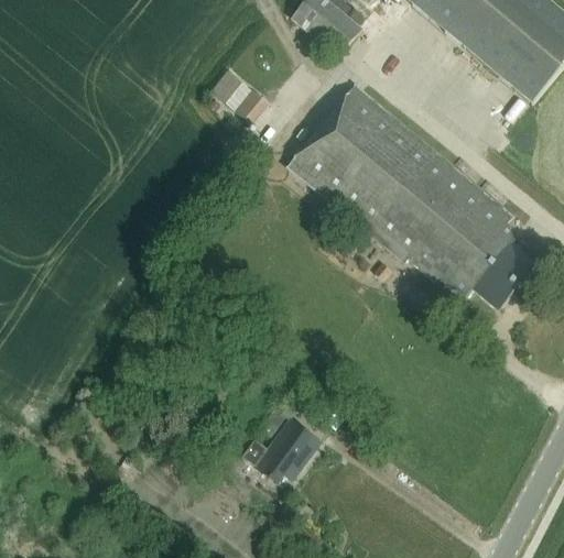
[(339,56),(362,30),(327,0),(302,0),(290,14),(339,56)]
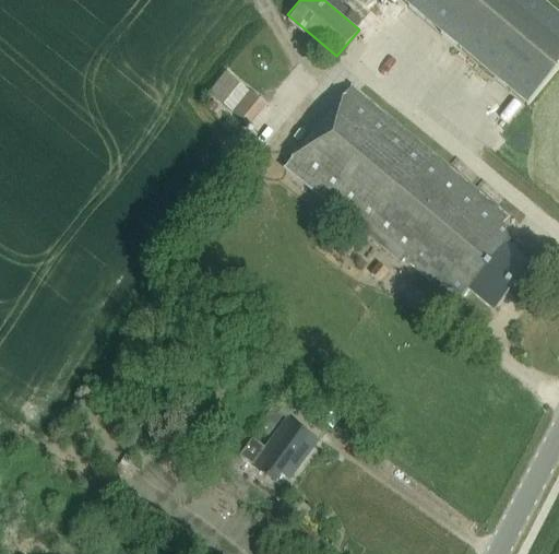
[(407,0),(532,104),(545,87),(558,70),(558,12),(544,0),(407,0)]
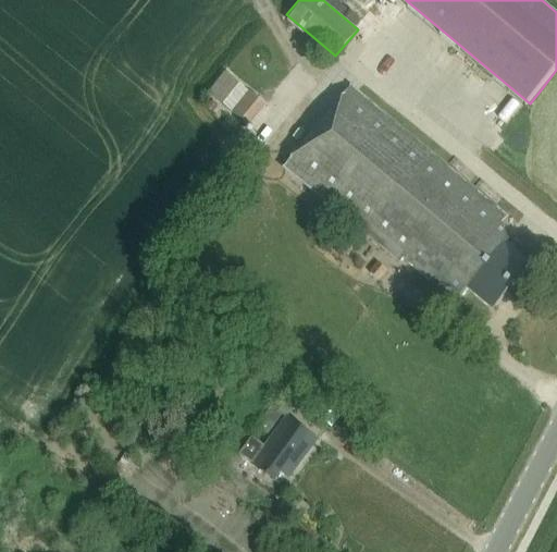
[(209,89),(232,108),(249,87),(225,69),(209,89)]
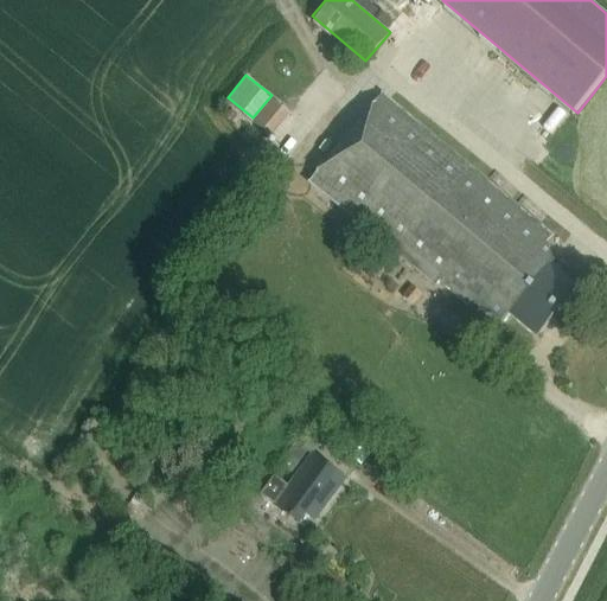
[(535,328),(572,283),(548,264),(553,259),(545,241),(551,229),(382,90),(310,179),(435,281),(439,275),(471,301),(474,296),(503,320),(511,309),(535,328)]
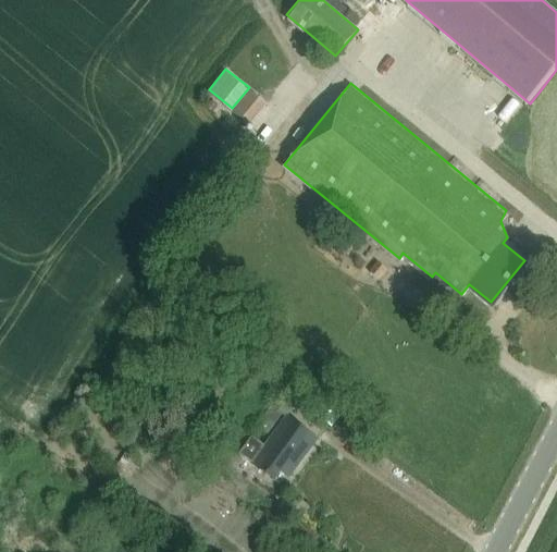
[(249,87),(232,108),(249,122),(265,100),(249,87)]
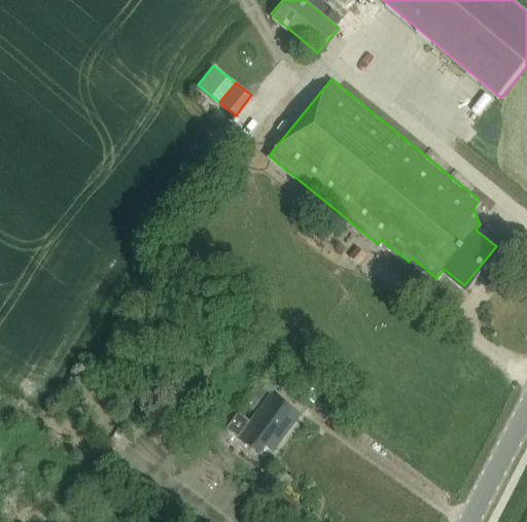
[(366,252),(357,244),(350,252),(360,261),(366,252)]
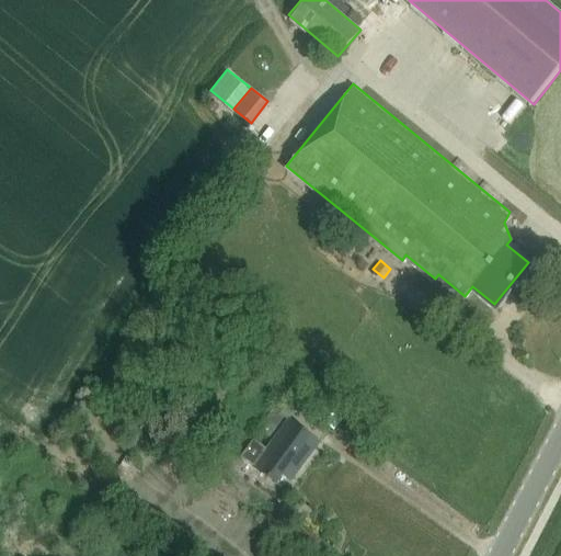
[(270,433),(283,415),(273,408),(260,427),(270,433)]
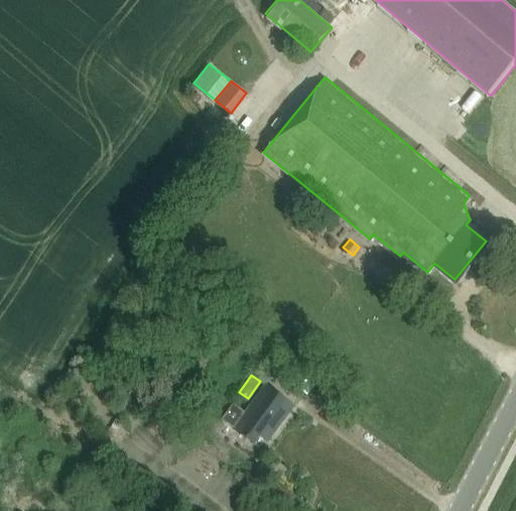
[(316,382),(306,394),(317,401),(327,389),(316,382)]
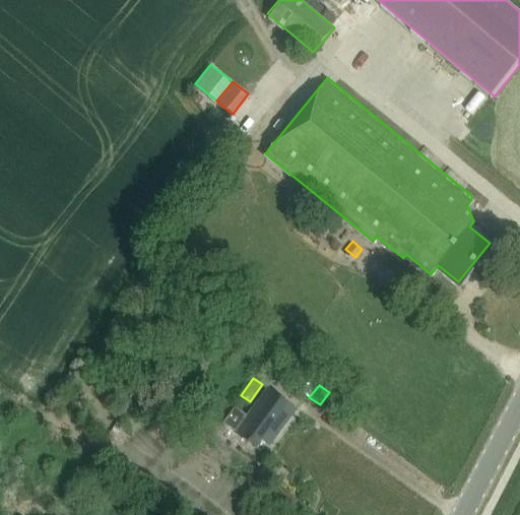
[(295,409),(266,387),(247,412),(236,404),(224,420),(256,444),(262,437),(269,443),(295,409)]
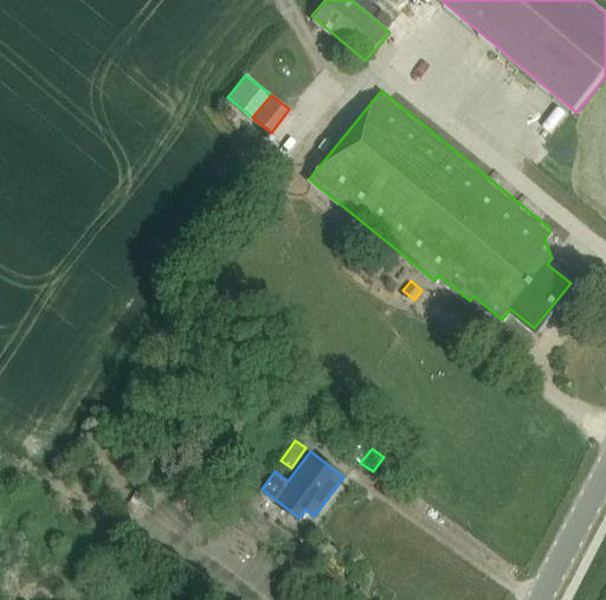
[(21,476),(0,457),(0,472),(14,484),(21,476)]
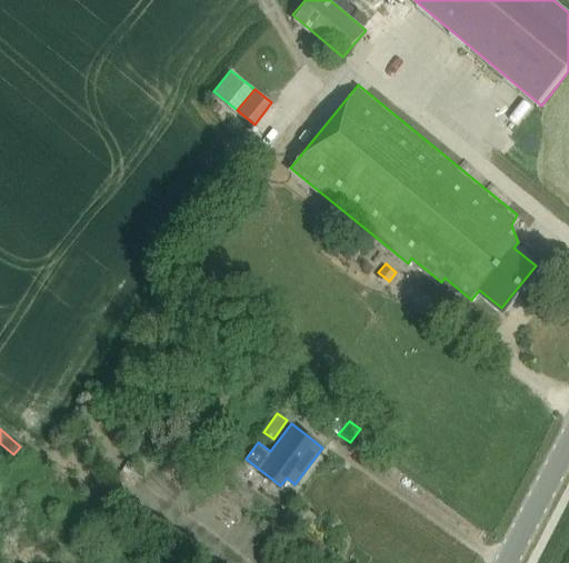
All buildings are outlined.
